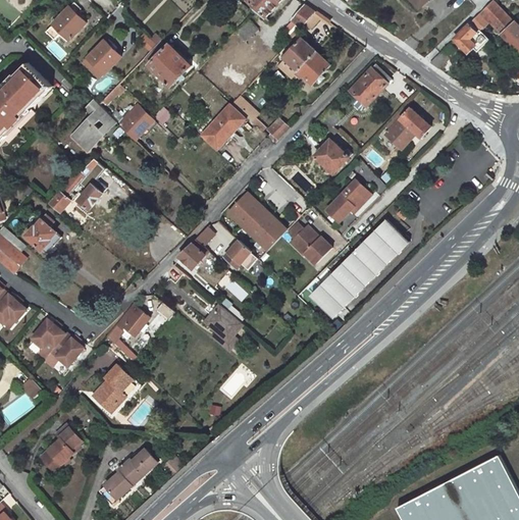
[(245,0),(262,16),(277,0),(245,0)]
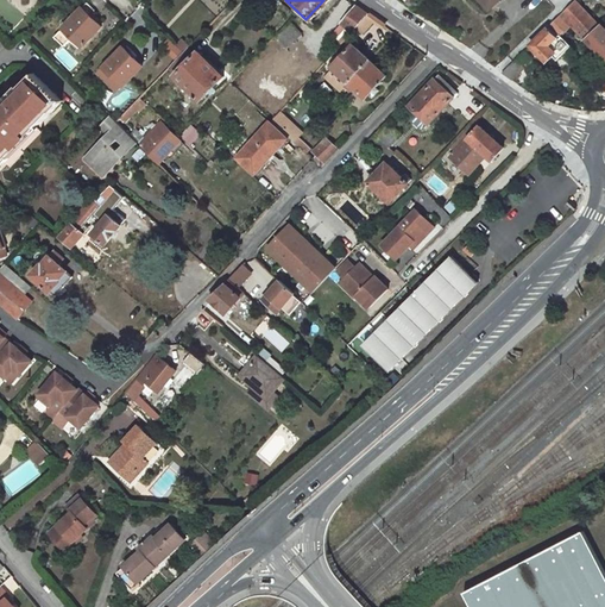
[(604,32),(573,0),(568,0),(556,12),(566,22),(604,63),(604,32)]
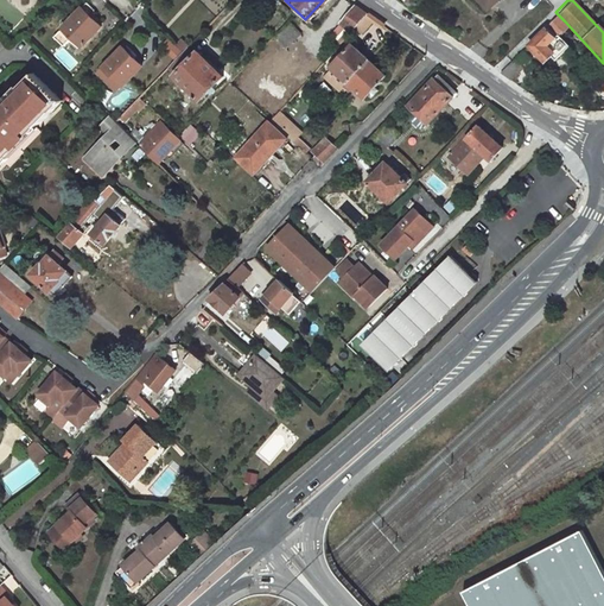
[(80,4),(61,24),(80,42),(99,23),(80,4)]
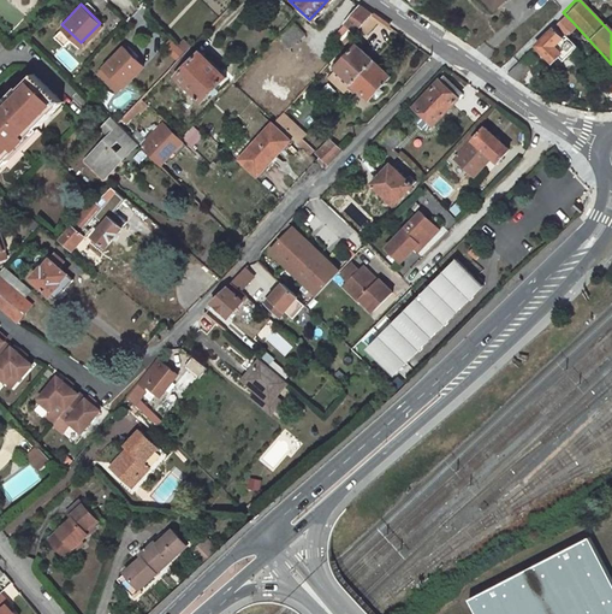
[(343,23),(352,31),(356,28),(369,15),(356,5),(342,22),(343,23)]
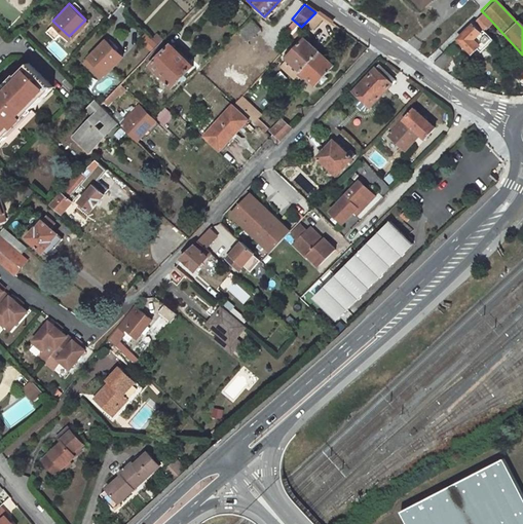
[(481,10),(453,37),(469,51),(482,38),(477,32),(489,19),(481,10)]
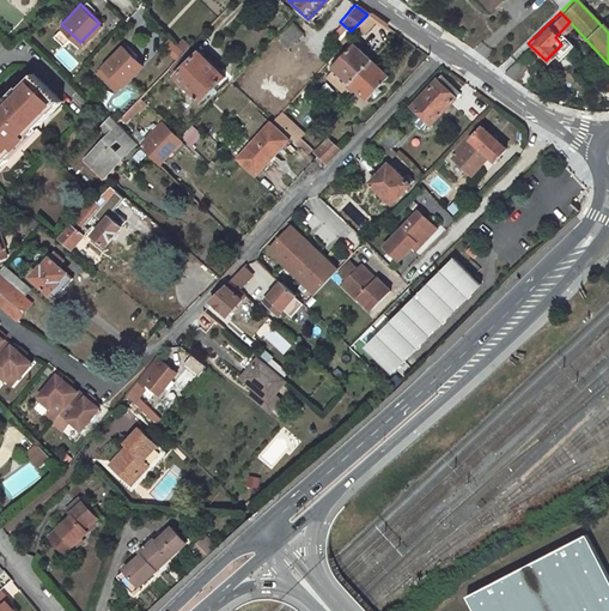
[(354,28),(361,34),(375,19),(367,14),(354,28)]
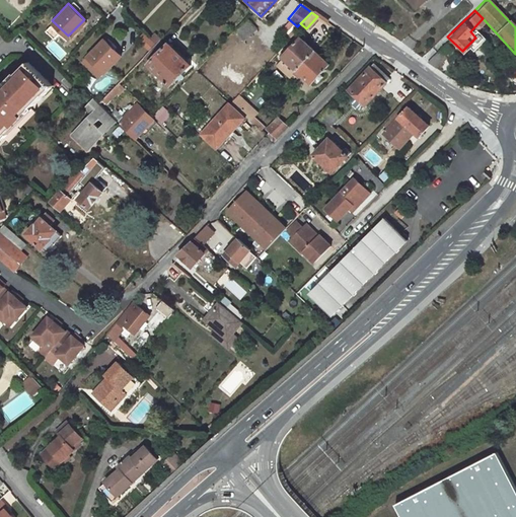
[(231,29),(242,40),(254,26),(244,16),(231,29)]
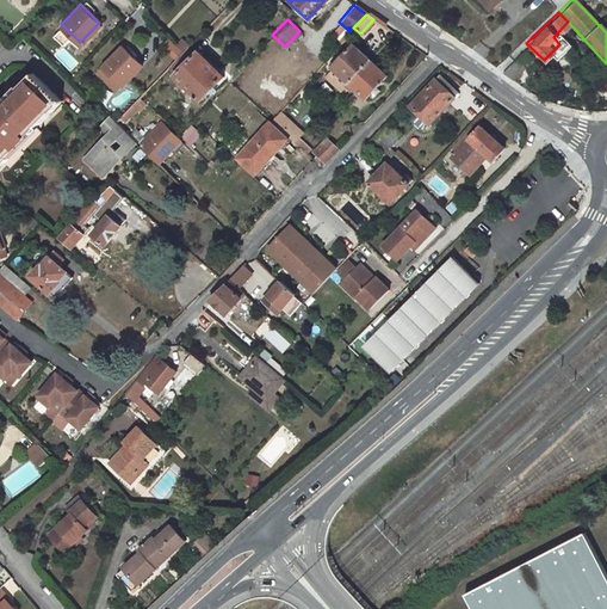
[(350,31),(340,23),(333,30),(342,40),(350,31)]
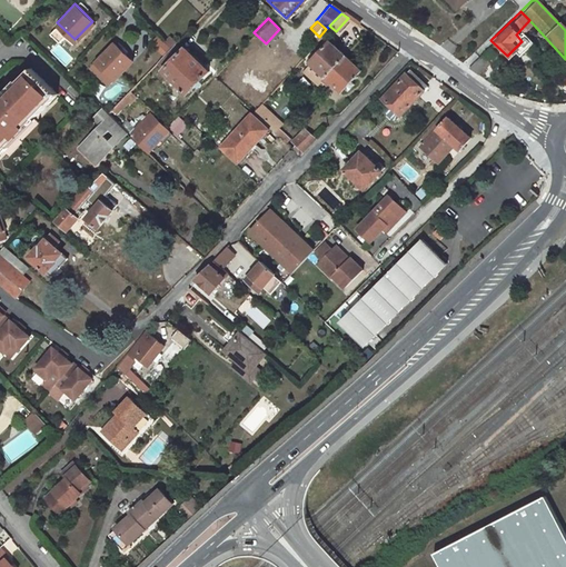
[(316,82),(343,55),(327,39),(313,55),(314,56),(300,70),(314,85),(316,82)]
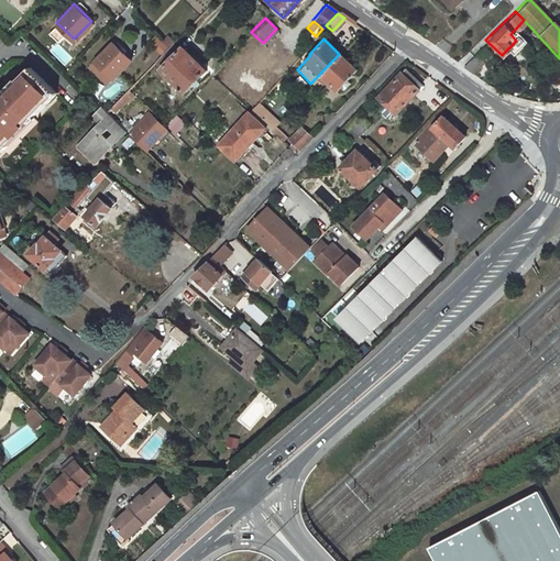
[(111,41),(94,59),(112,77),(130,58),(111,41)]
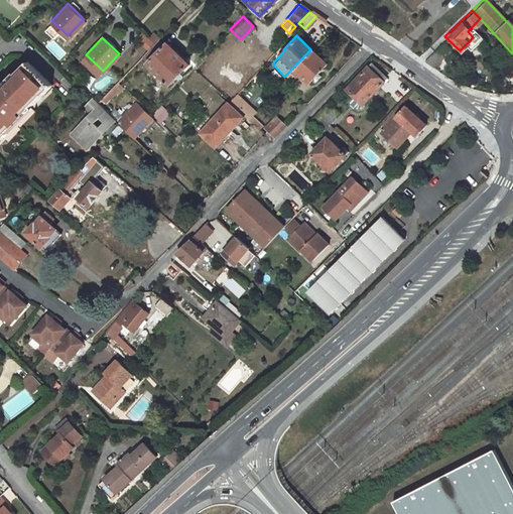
[(145,61),(167,83),(187,62),(165,40),(161,44),(156,39),(141,54),(147,59),(145,61)]
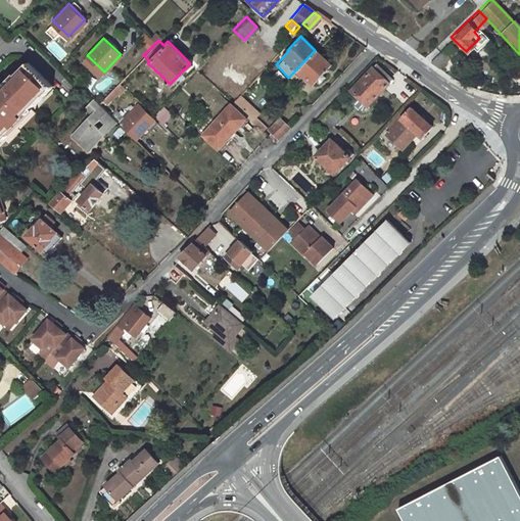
[(438,48),(426,60),(436,68),(447,57),(442,52),(442,48),(438,48)]
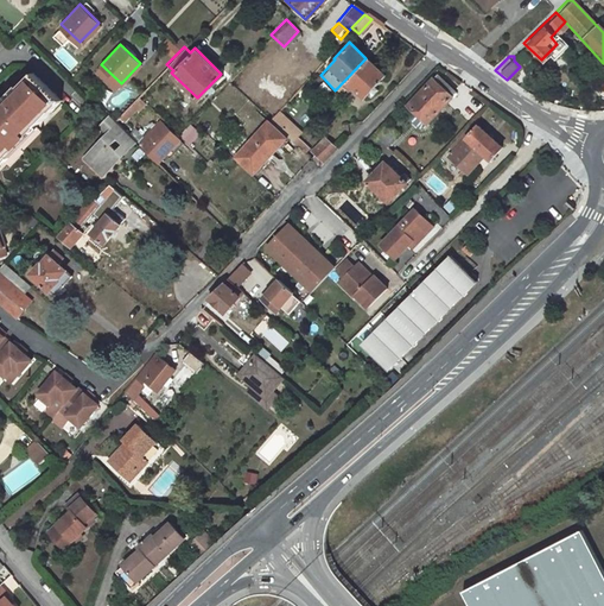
[(367,89),(381,74),(366,58),(337,88),(339,90),(342,87),(344,89),(349,84),(360,95),(366,88),(367,89)]
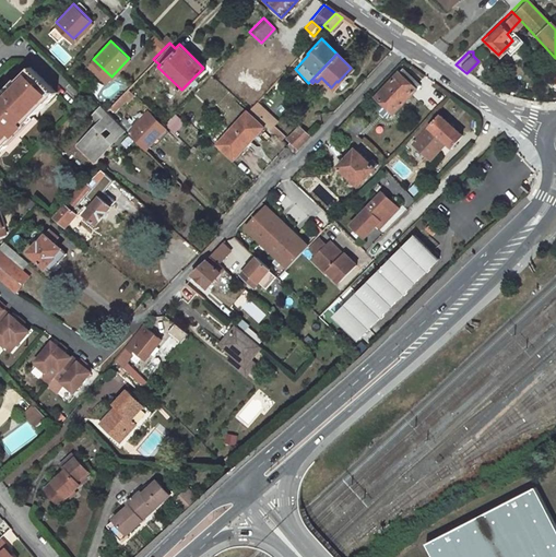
[(13,86),(0,101),(0,155),(56,91),(28,66),(16,80),(19,82),(14,87),(13,86)]
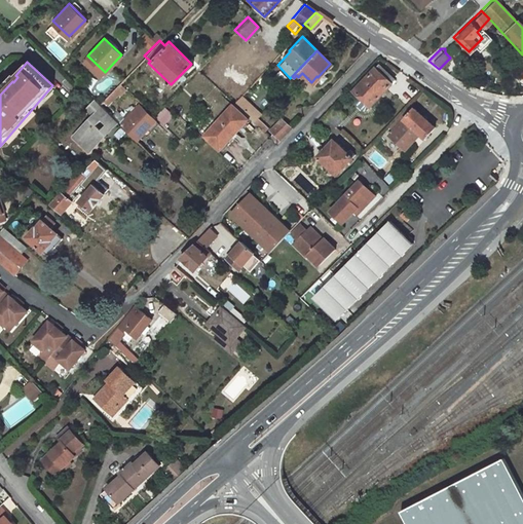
[(376,65),(373,69),(386,82),(390,79),(376,65)]
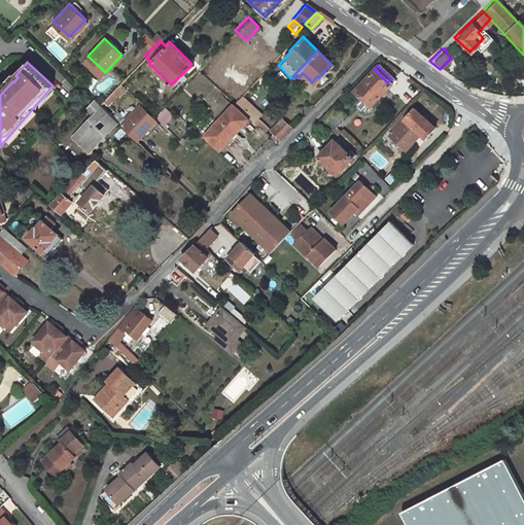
[(373,68),(352,90),(369,105),(389,83),(387,82),(374,69),(373,68)]
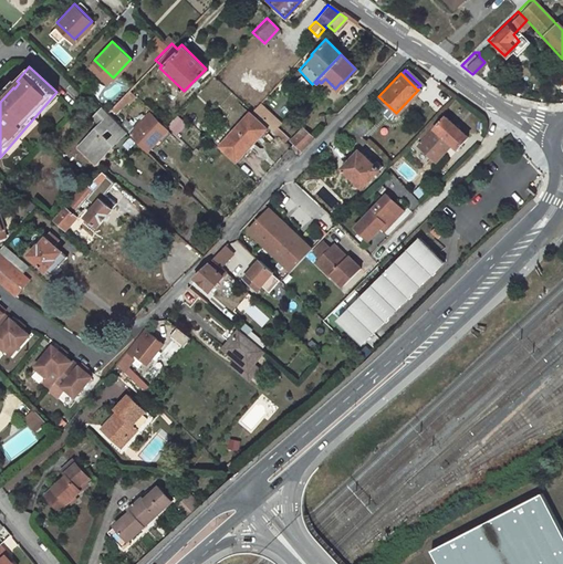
[(115,111),(136,94),(131,87),(110,104),(115,111)]
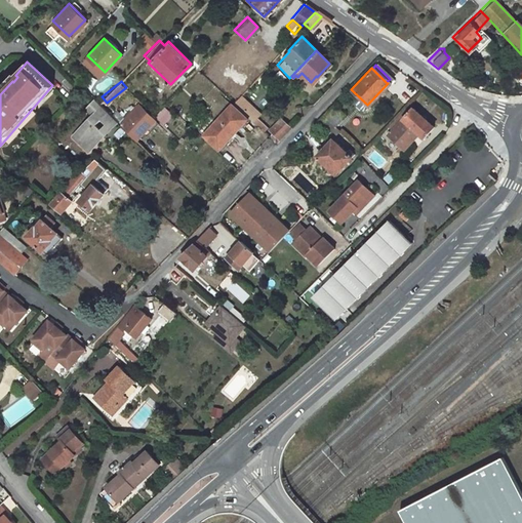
[(255,116),(259,112),(241,94),(237,99),(255,116)]
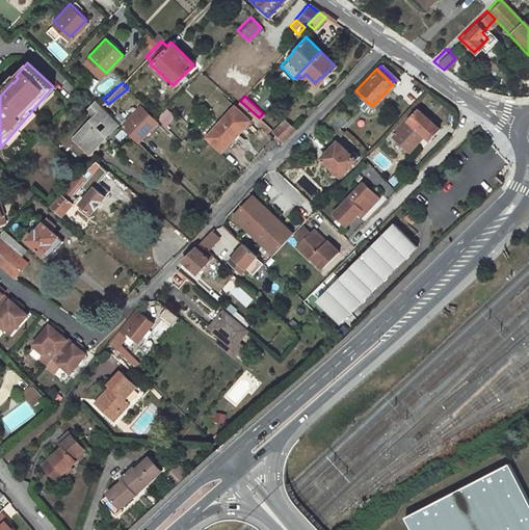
[(93,116),(72,136),(87,152),(116,122),(94,100),(85,109),(93,116)]
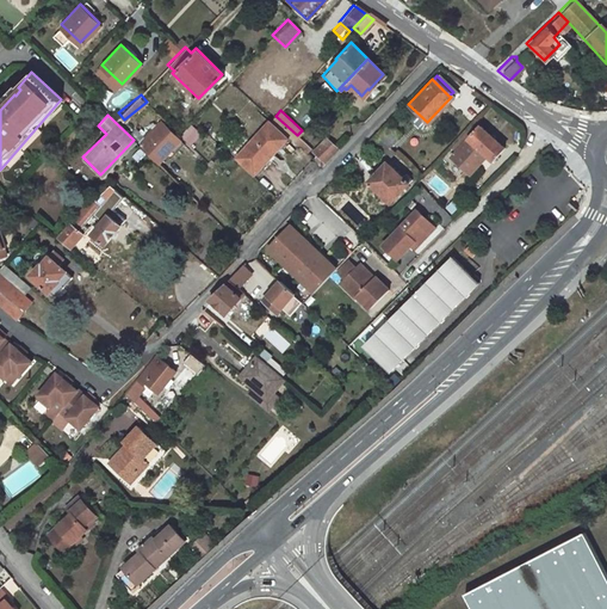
[(177,140),(158,120),(135,142),(153,159),(165,147),(167,149),(177,140)]
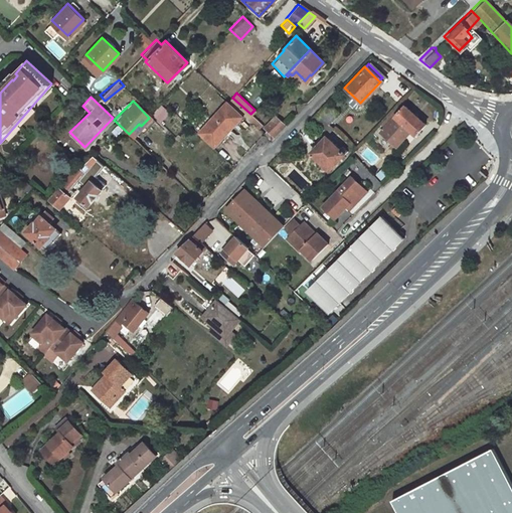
[(160,119),(168,110),(159,102),(151,111),(160,119)]
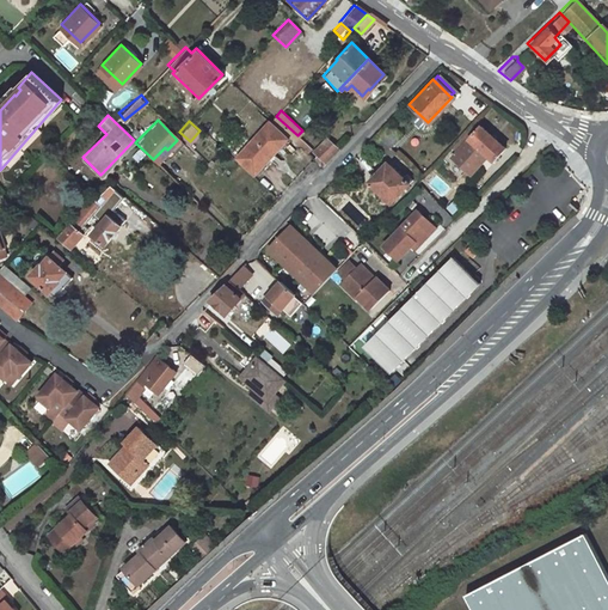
[(265,122),(234,156),(252,172),(283,139),(265,122)]
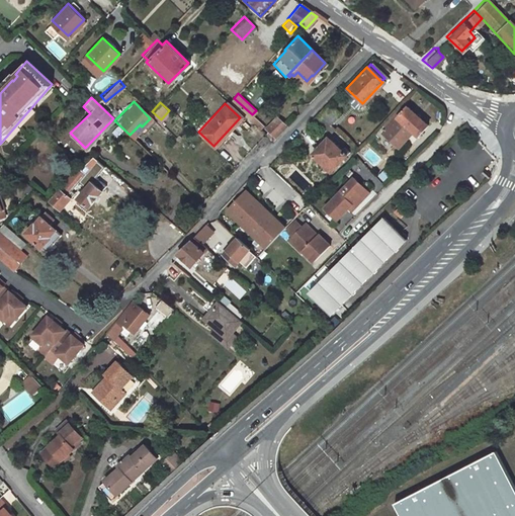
[(333,117),(336,114),(324,103),(321,106),(333,117)]
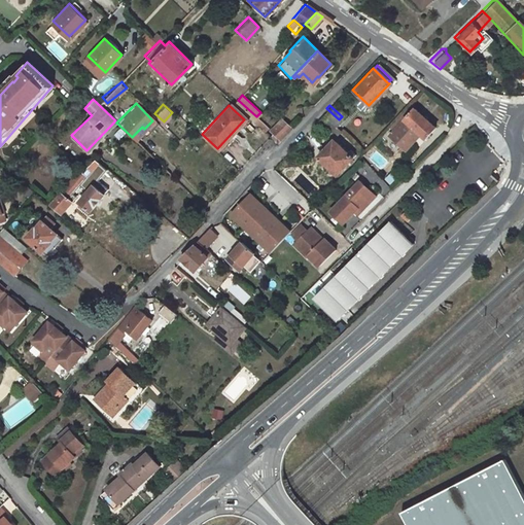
[(412,107),(387,135),(404,149),(418,133),(423,138),(434,127),(412,107)]
